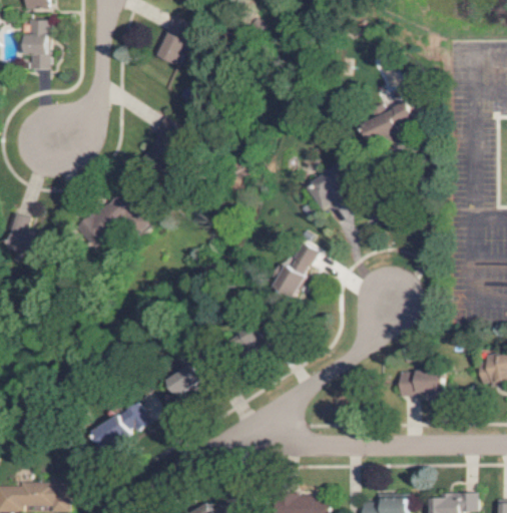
[(26,68),(45,68),(46,19),(25,19),(25,25),(32,25),(32,33),(21,33),(21,53),(27,53),(26,68)]
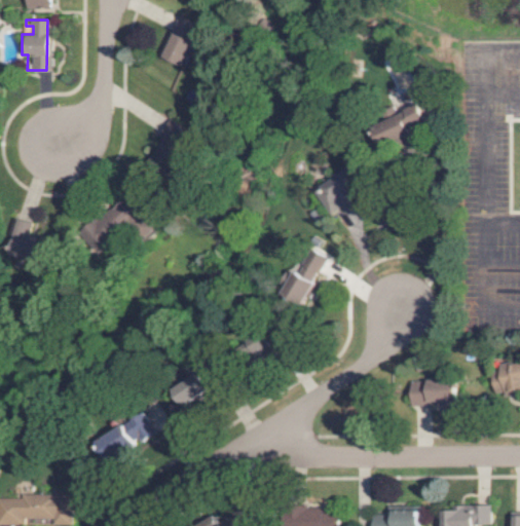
[(195,43),(176,31),(160,54),(180,67),(195,43)]
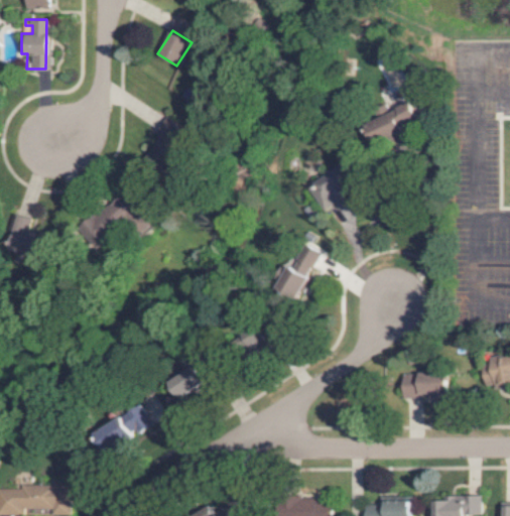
[(368,123),(377,142),(422,121),(413,102),(368,123)]
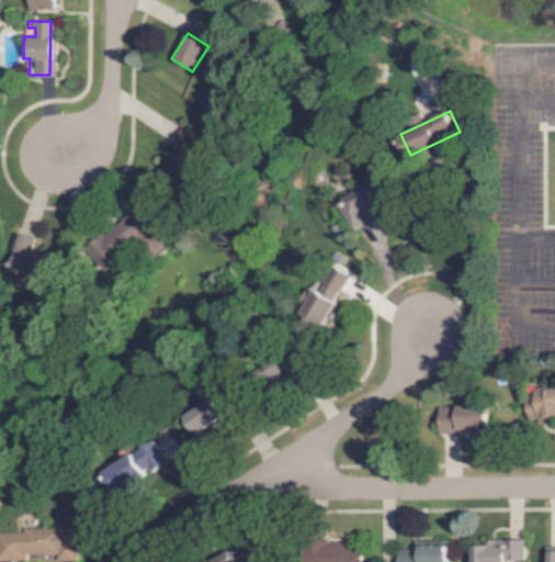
[(381,234),(370,216),(391,203),(375,178),(336,203),(362,246),(381,234)]
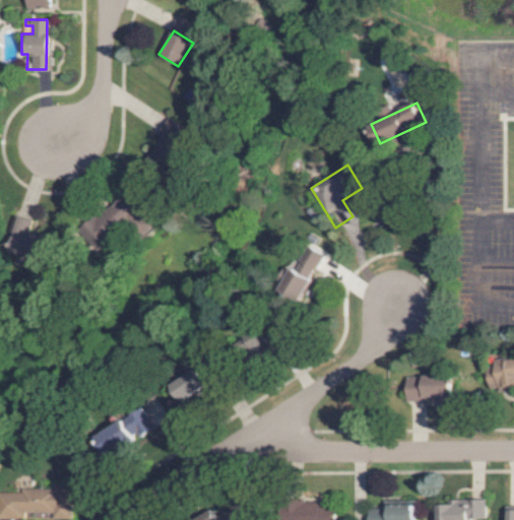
[(121,214),(89,212),(88,223),(77,223),(76,234),(83,234),(120,235),(121,214)]
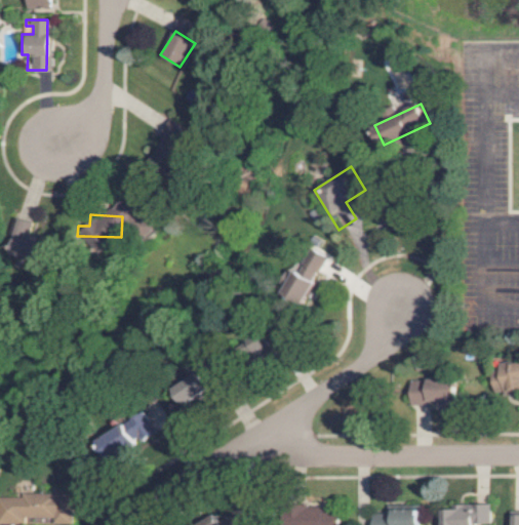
[(325,260),(309,251),(286,293),(303,303),(325,260)]
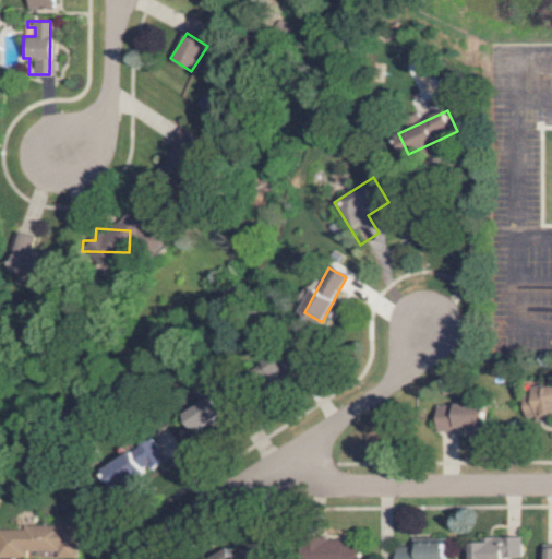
[(523,418),(551,415),(551,383),(529,387),(530,399),(522,400),(523,418)]
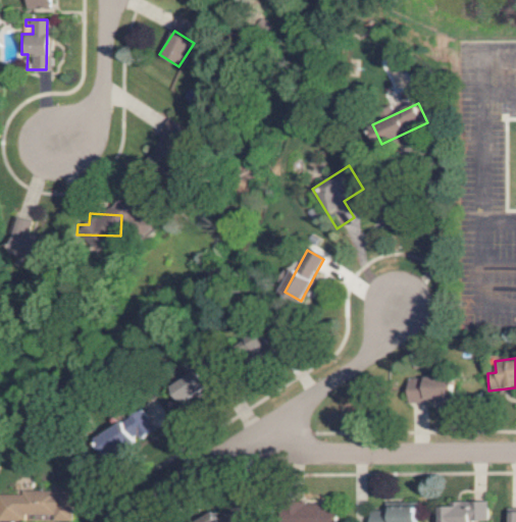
[(405,403),(456,403),(456,379),(405,379),(405,403)]
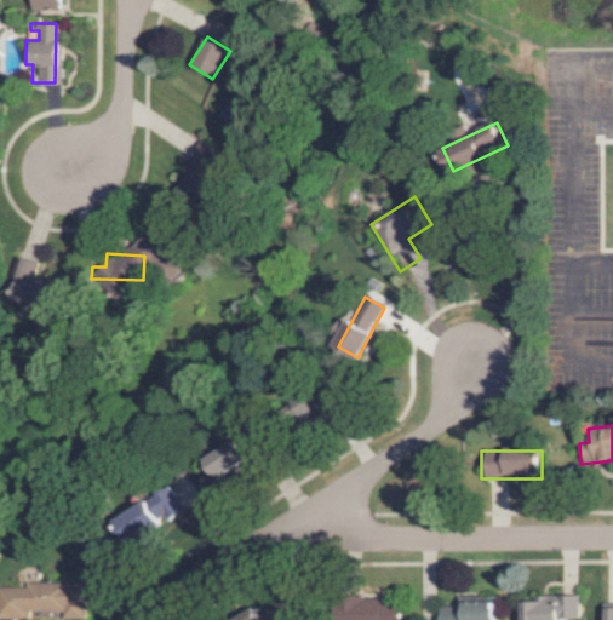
[(177,500),(171,503),(166,492),(126,506),(136,533),(183,516),(177,500)]
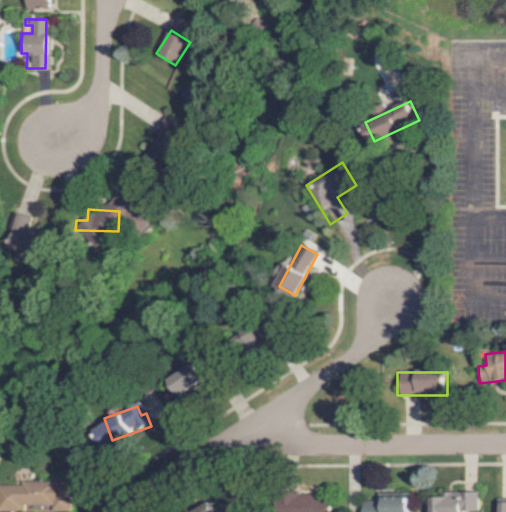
[(66,511),(66,476),(47,476),(47,483),(0,482),(0,510),(19,511),(19,504),(46,504),(46,510),(66,511)]
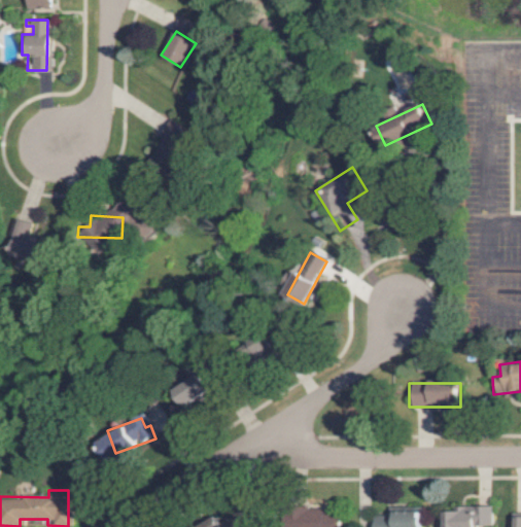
[(489,506),(458,505),(458,511),(445,511),(444,526),(475,526),(476,525),(488,526),(489,506)]
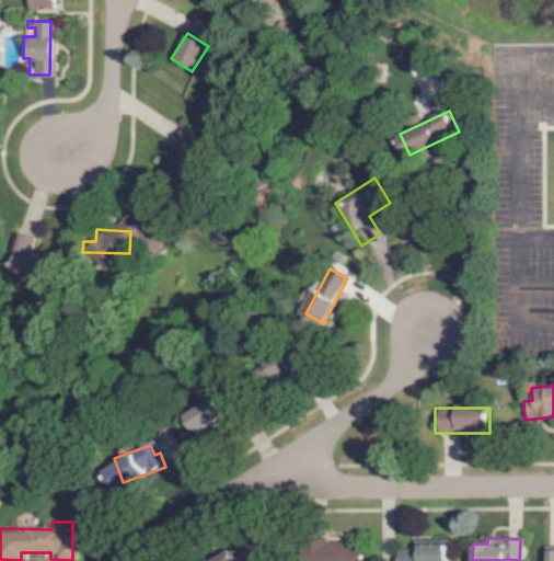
[(393,560),(447,560),(448,550),(438,550),(439,539),(410,539),(408,549),(394,548),(393,560)]
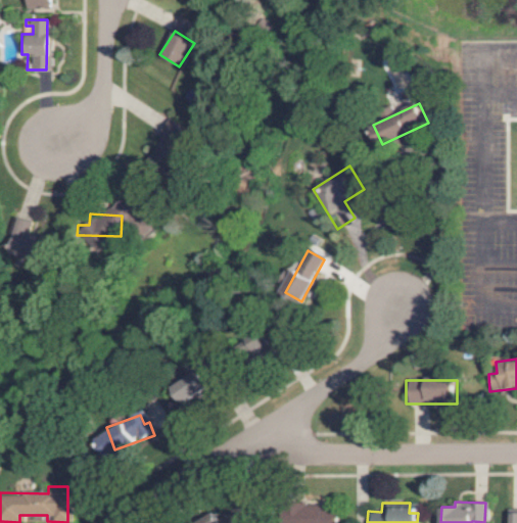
[(298,506),(298,522),(335,522),(335,505),(298,506)]
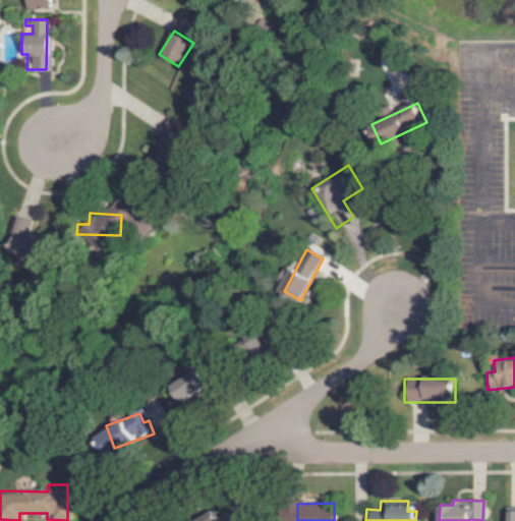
[(514,520),(514,510),(504,510),(503,520),(514,520)]
